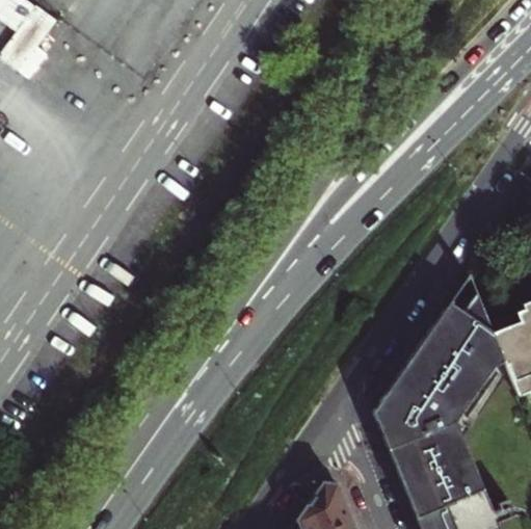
[(0,0),(0,108),(59,26),(22,0),(0,0)]
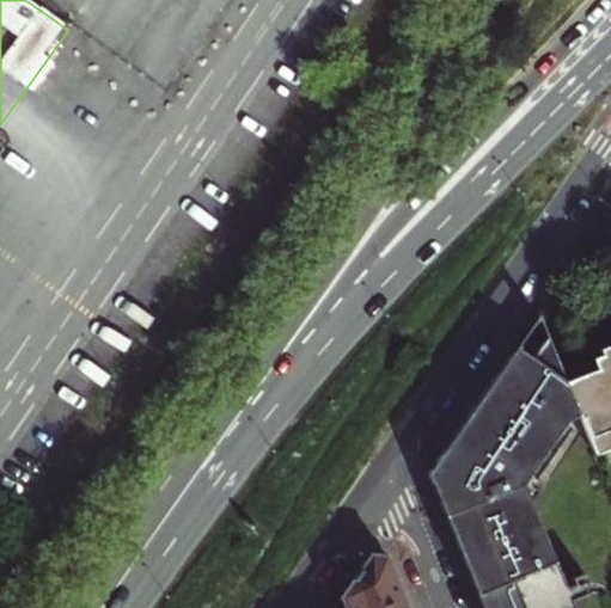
[(539,318),(515,350),(483,398),(429,477),(447,520),(525,486),(578,409),(567,382),(539,318)]
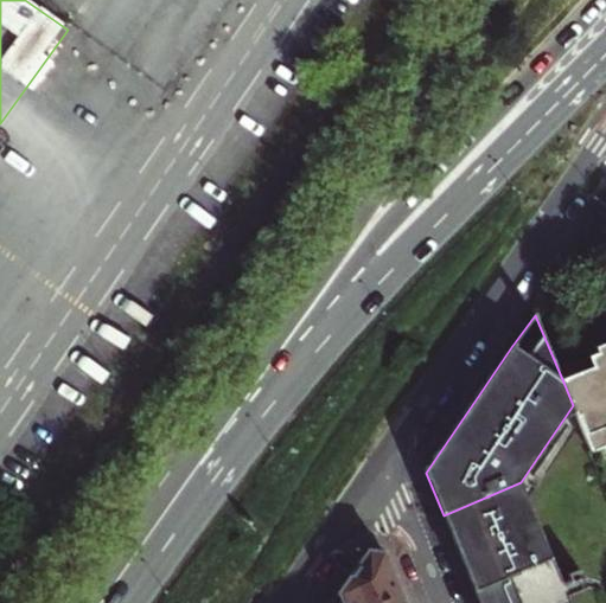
[(605,348),(589,355),(594,366),(562,379),(573,405),(591,451),(605,444),(605,348)]
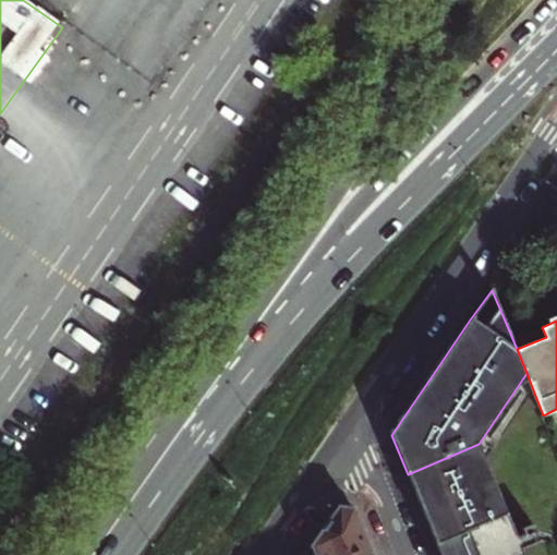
[(479,444),(408,474),(440,554),(523,554),(541,546),(534,529),(521,534),(523,540),(519,542),(479,444)]
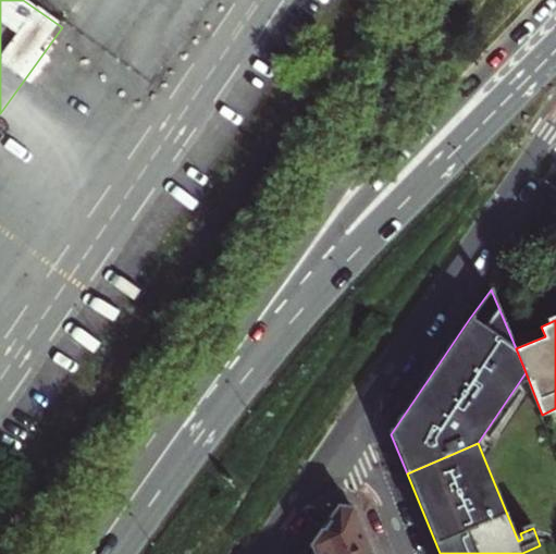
[(370,553),(366,540),(353,509),(338,509),(325,528),(306,553),(370,553)]
